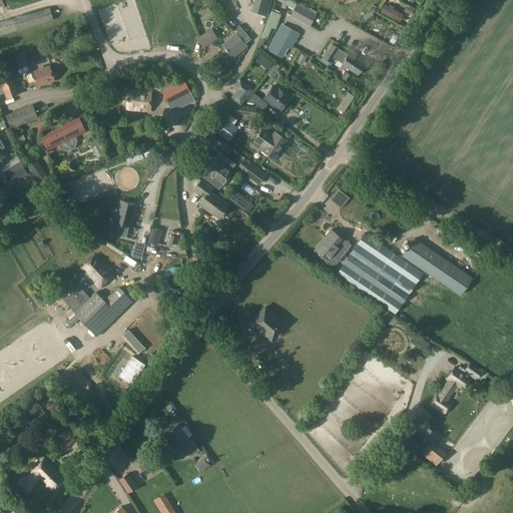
[(267,16),(272,0),(253,0),(250,11),(267,16)]
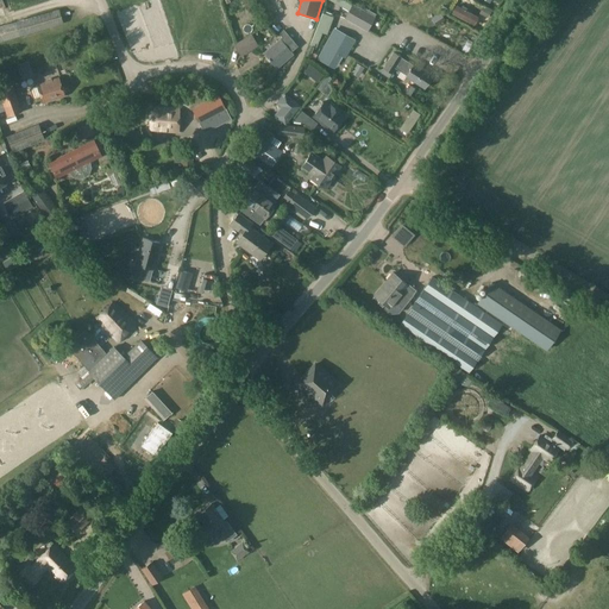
[(341,0),(327,0),(350,12),(346,19),(366,30),(375,14),(364,10),(363,12),(341,0)]
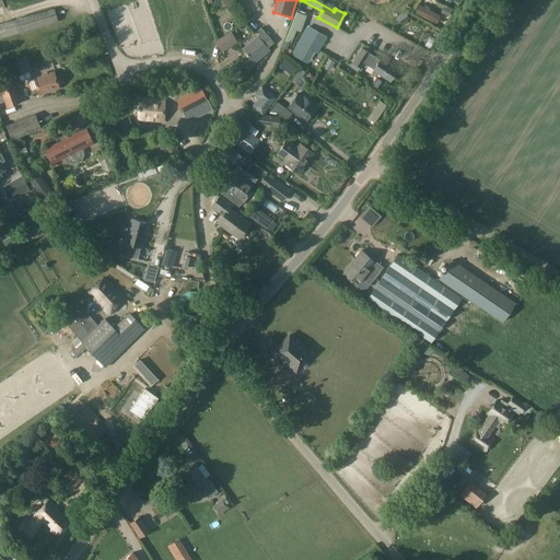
[(426,7),(424,9),(419,6),(415,13),(435,24),(440,16),(429,11),(430,9),(426,7)]
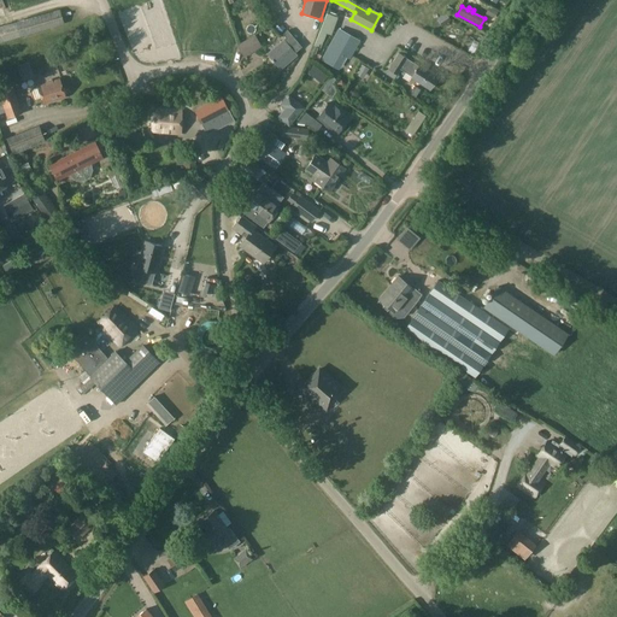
[(300,46),(287,30),(282,34),(293,46),(289,48),(293,53),(300,46)]
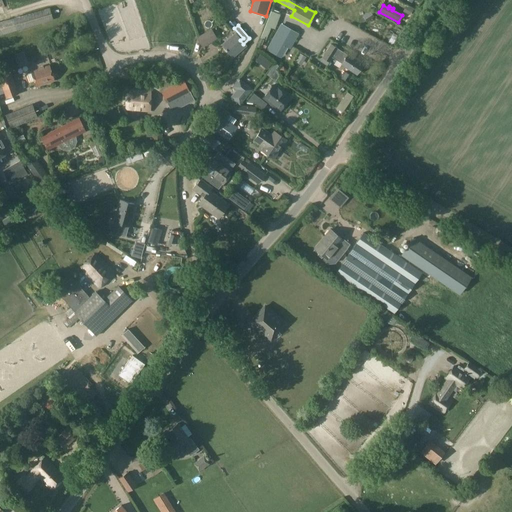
[(288,49),(293,39),(294,39),(297,34),(280,25),(266,49),(280,56),(284,47),(288,49)]
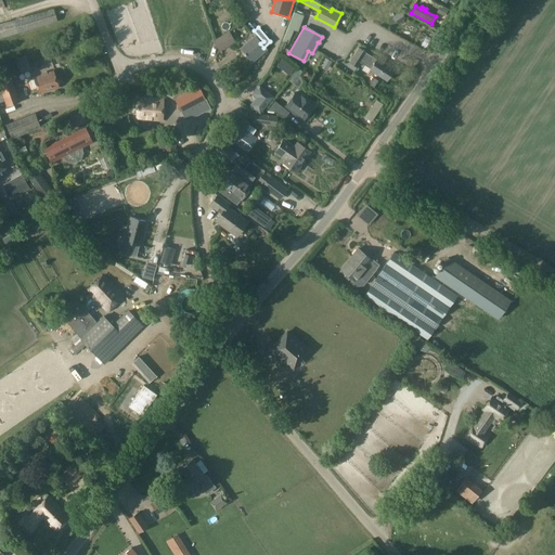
[(400,29),(396,39),(414,48),(418,38),(400,29)]
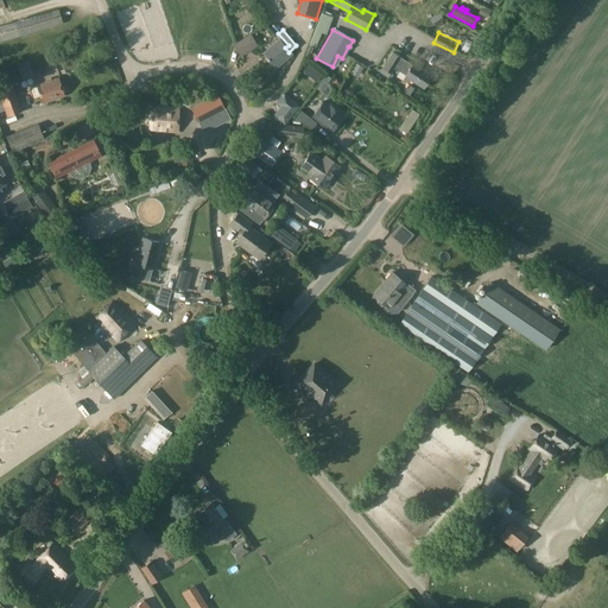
[(261,48),(271,42),(266,33),(257,40),(261,48)]
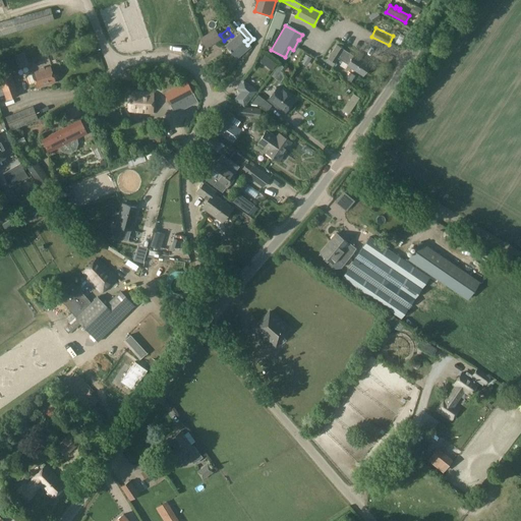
[(211,33),(200,39),(205,46),(205,47),(206,49),(216,43),(211,33)]
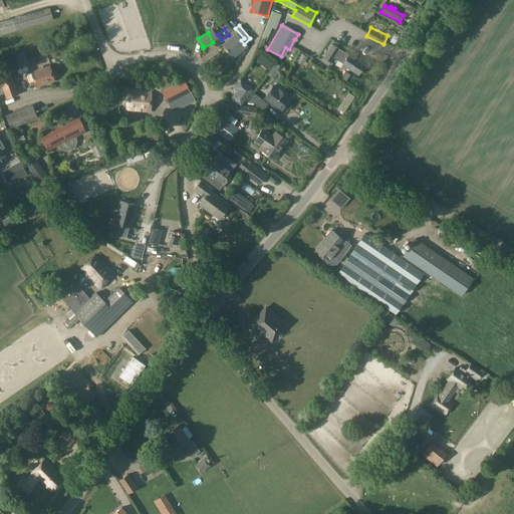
[(244,44),(241,40),(235,33),(222,44),(233,56),(246,45),(244,44)]
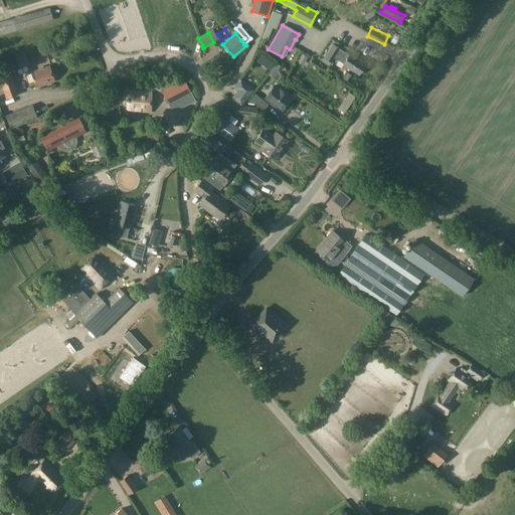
[(394,40),(389,49),(393,51),(398,43),(394,40)]
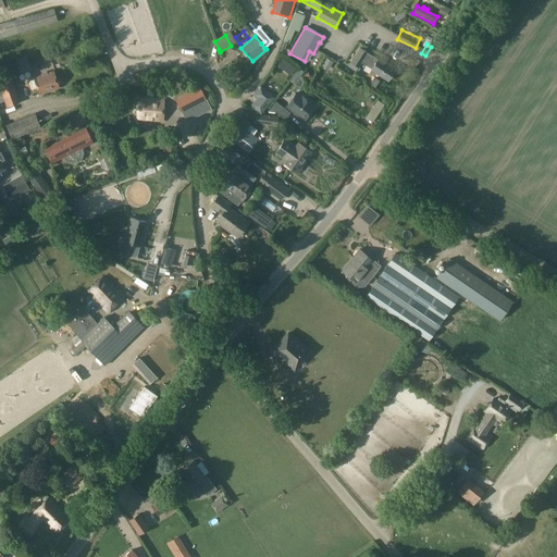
[(350,63),(348,65),(357,71),(358,69),(361,63),(367,65),(369,62),(363,60),(368,53),(359,48),(350,63)]
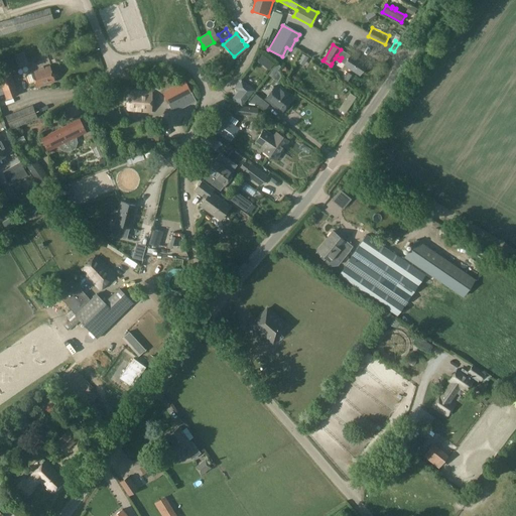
[(213,60),(220,56),(216,49),(210,53),(213,60)]
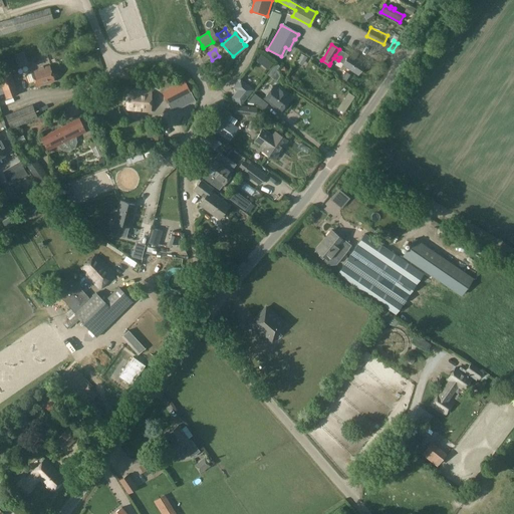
[(339,49),(335,55),(340,57),(338,60),(342,63),(342,64),(356,73),(363,63),(353,57),(349,54),(348,54),(339,49)]
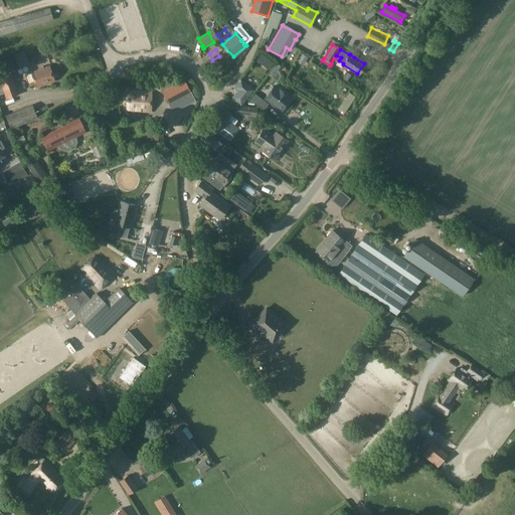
[(27,63),(23,51),(14,54),(18,66),(27,63)]
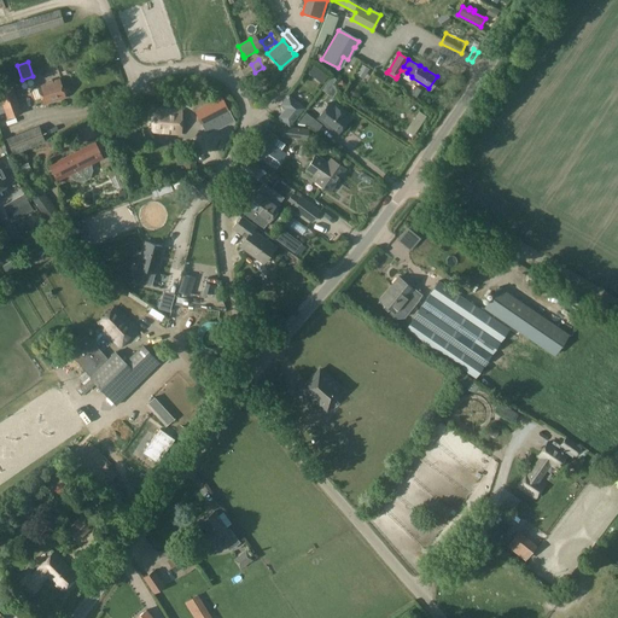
[(321,73),(315,79),(322,85),(327,77),(321,73)]
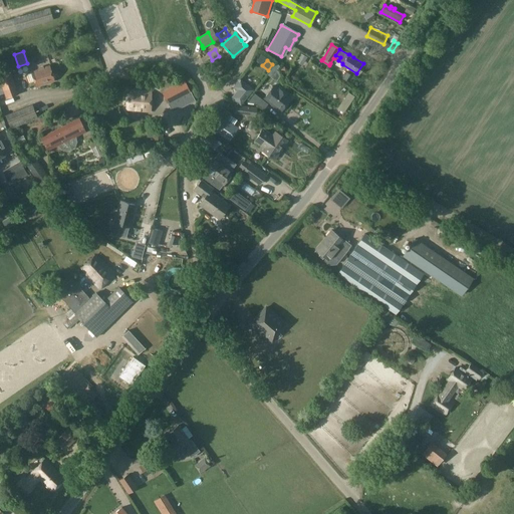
[(306,65),(301,72),(318,84),(323,77),(306,65)]
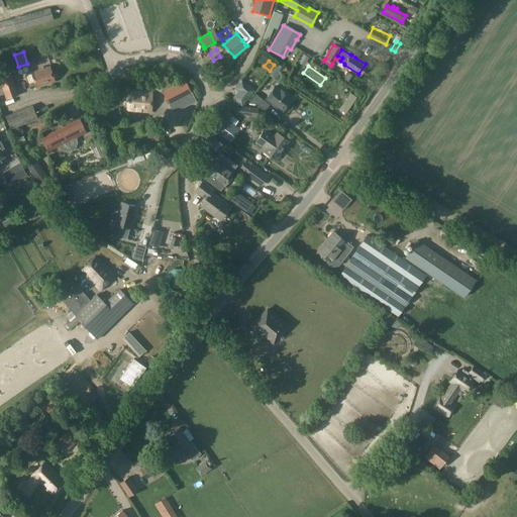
[(32,74),(27,75),(30,84),(35,82),(36,87),(54,81),(49,68),(32,74)]
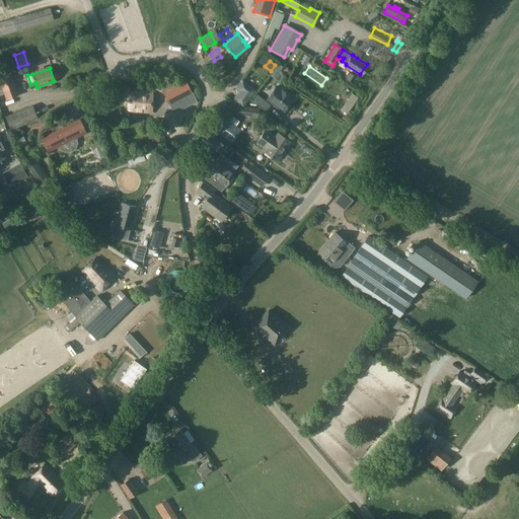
[(10,74),(0,78),(0,83),(3,93),(6,99),(18,94),(10,74)]
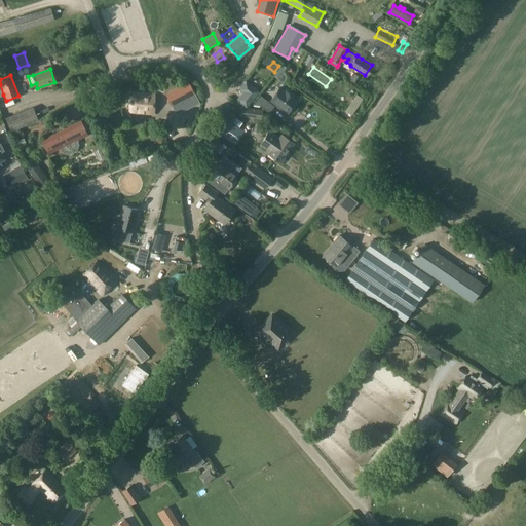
[(243,92),(237,100),(246,107),(258,91),(246,81),(239,88),(243,92)]
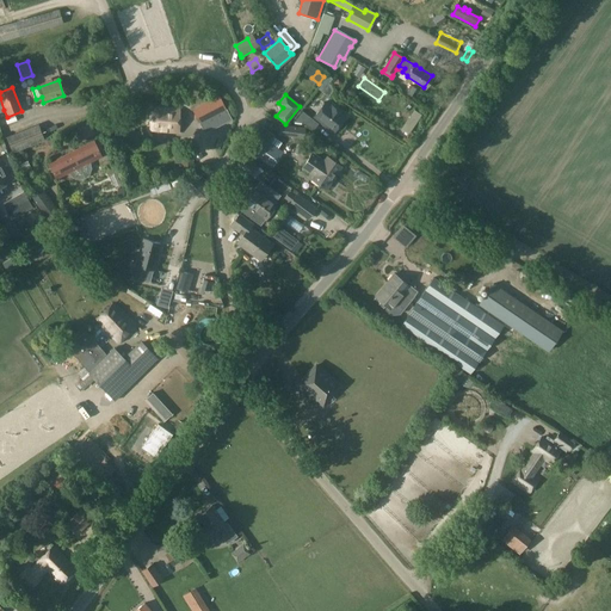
[(192,109),(204,131),(229,118),(217,96),(192,109)]
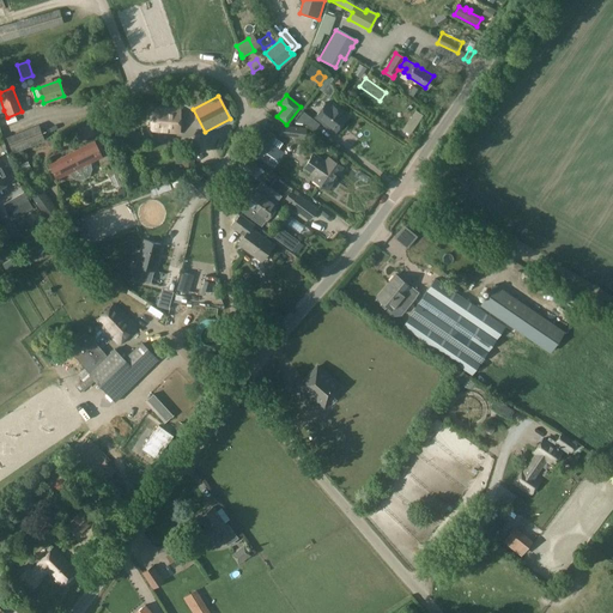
[(43,113),(65,104),(62,97),(41,105),(43,113)]
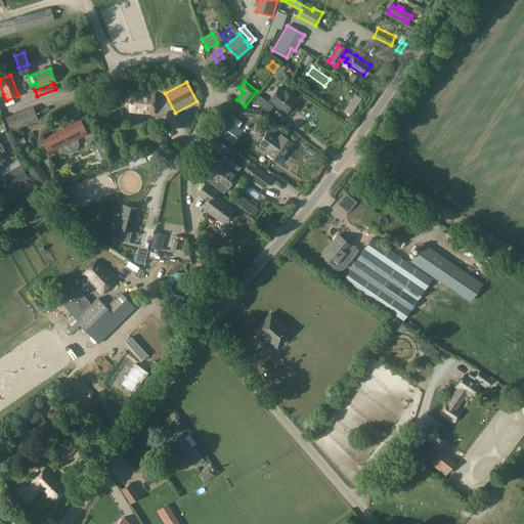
[(296,99),(279,87),(268,100),(286,114),(296,99)]
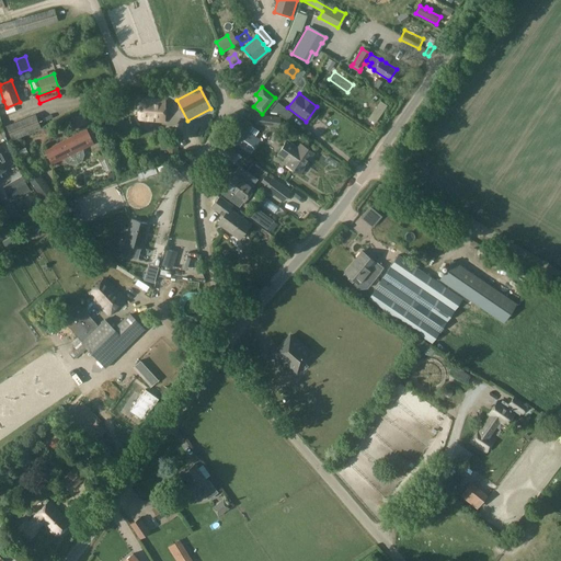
[(364,123),(375,103),(365,98),(355,118),(364,123)]
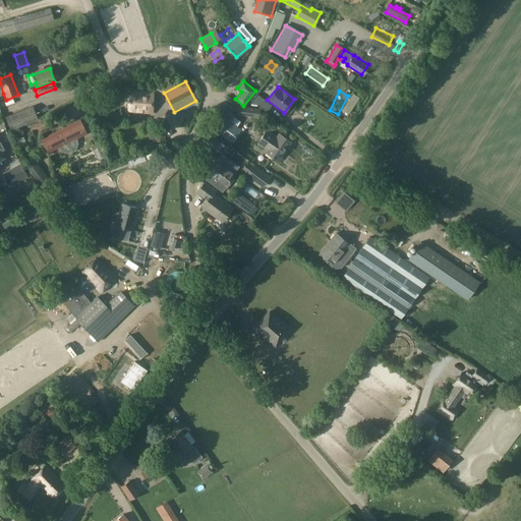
[(127,92),(126,110),(151,111),(152,93),(127,92)]
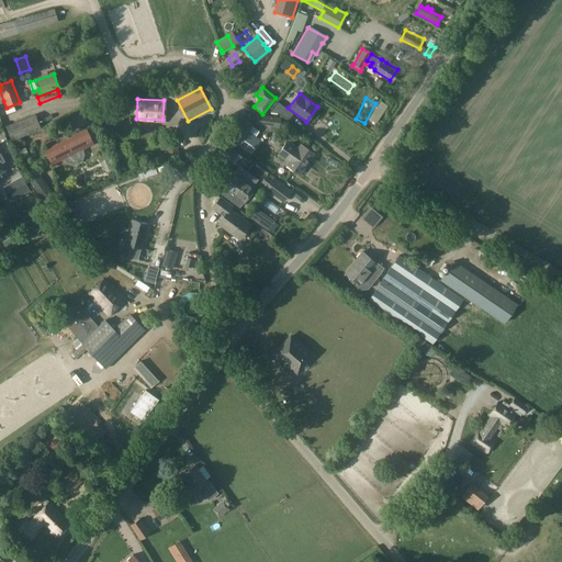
[(278,102),(270,112),(280,113),(288,120),(292,114),(278,102)]
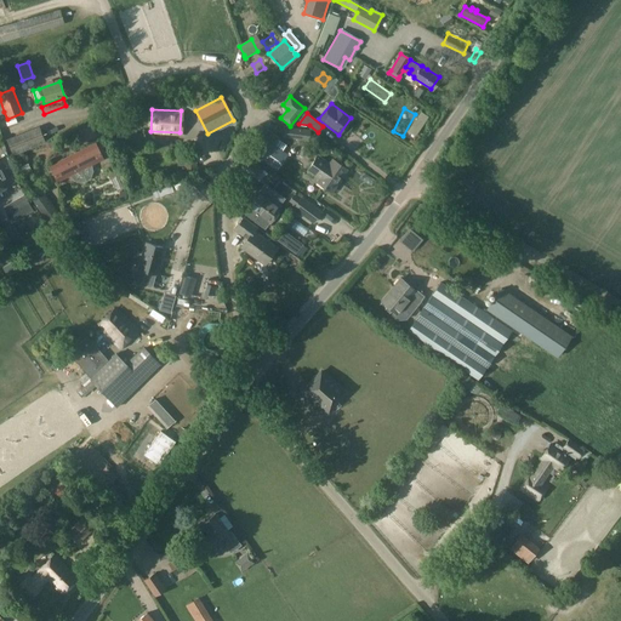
[(6,138),(11,153),(12,154),(45,142),(39,126),(6,138)]
